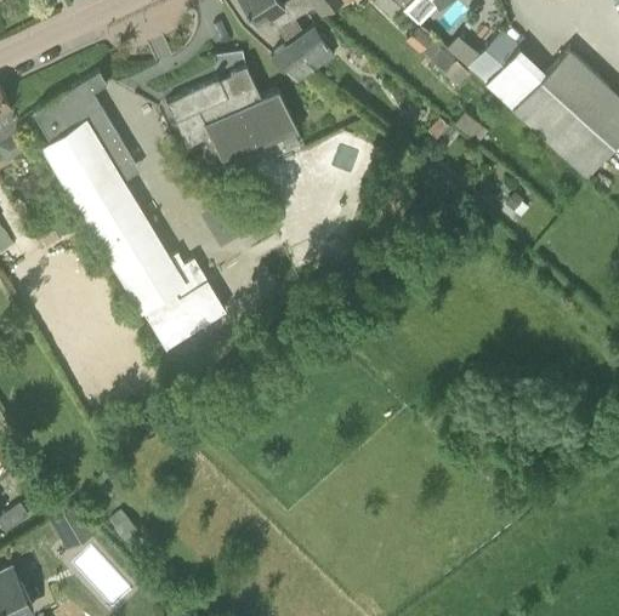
[(296,21),(313,10),(307,0),(242,0),(256,23),(267,16),(278,32),(289,49),(306,36),(296,21)]
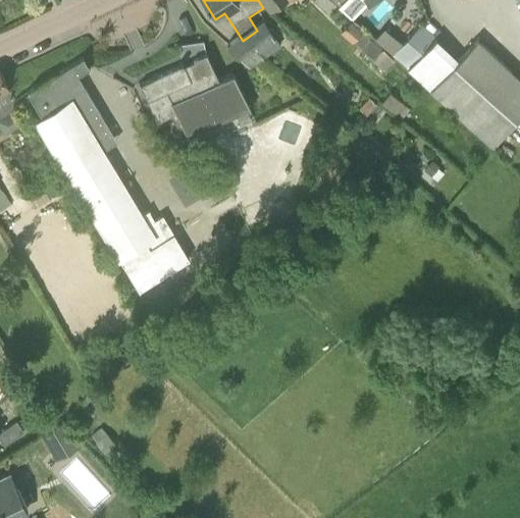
[(262,0),(271,14),(289,3),(291,7),(301,0),(262,0)]
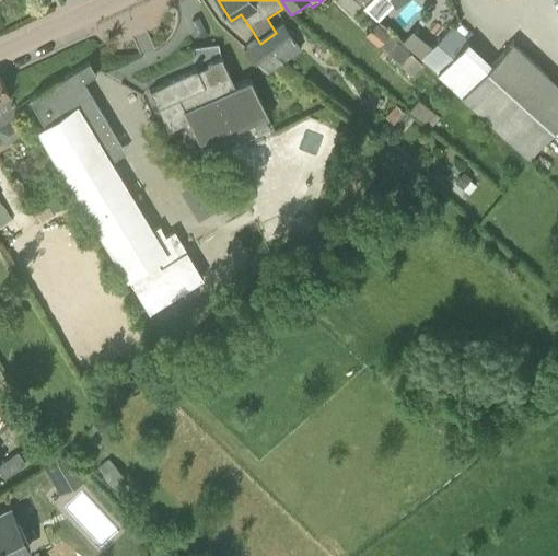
[(352,20),(362,9),(351,0),(339,0),(336,4),(352,20)]
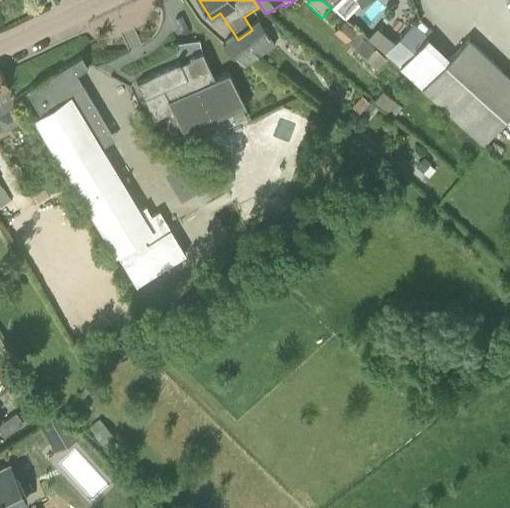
[(321,0),(331,8),(332,9),(340,0),(321,0)]
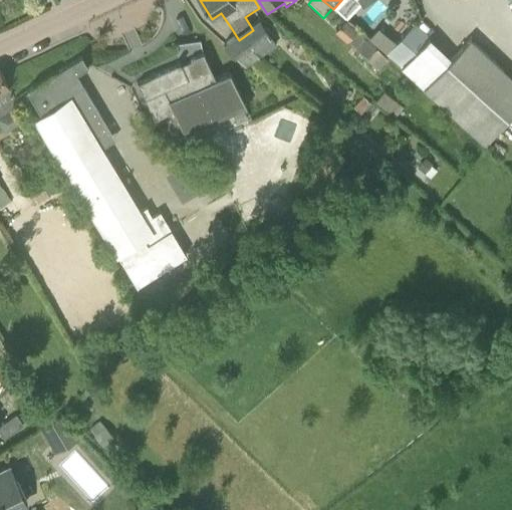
[(341,0),(333,9),(347,21),(354,27),(359,22),(352,15),(360,6),(363,8),(374,1),(373,0),(341,0)]
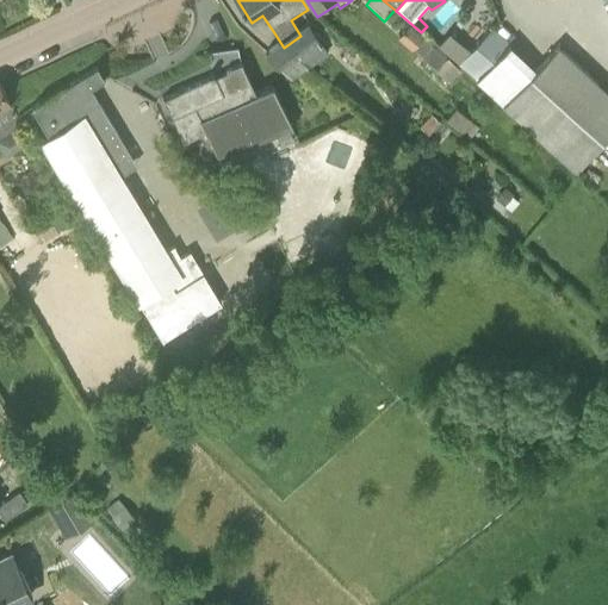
[(451,87),(463,74),(410,26),(399,39),(451,87)]
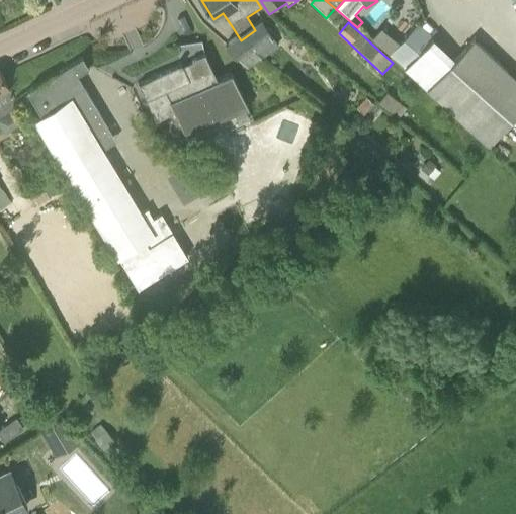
[(249,70),(279,49),(263,25),(255,30),(241,40),(227,49),(249,70)]
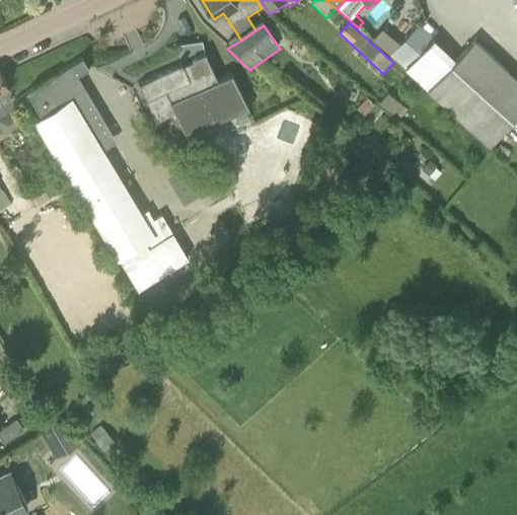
[(420,25),(399,48),(390,57),(407,71),(435,41),(420,25)]
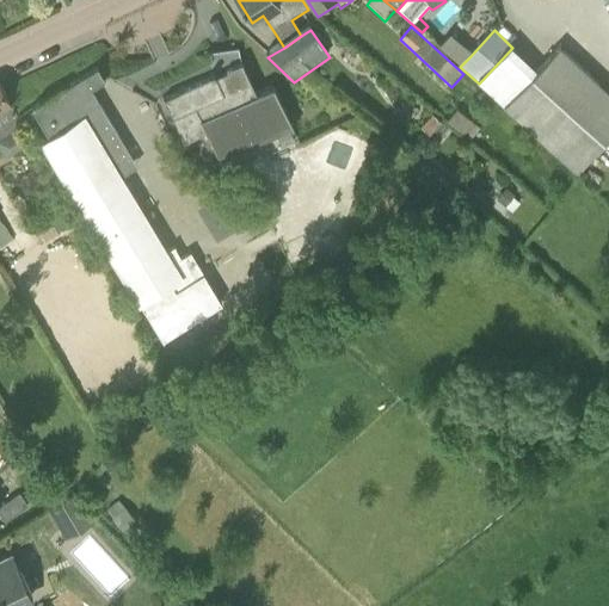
[(578,175),(583,171),(608,142),(608,97),(559,50),(504,107),(578,175)]
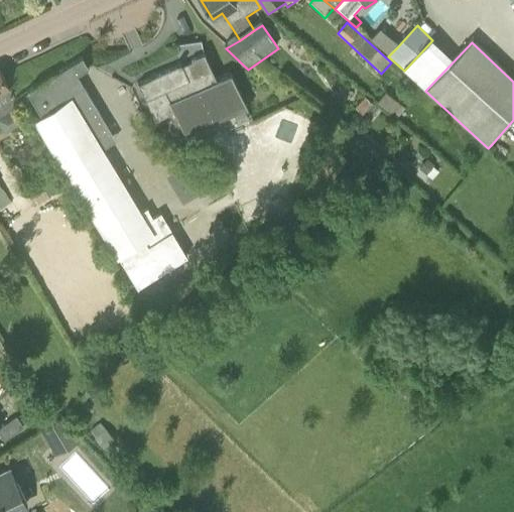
[(217,83),(205,55),(139,87),(156,123),(174,115),(186,140),(247,110),(232,76),(217,83)]
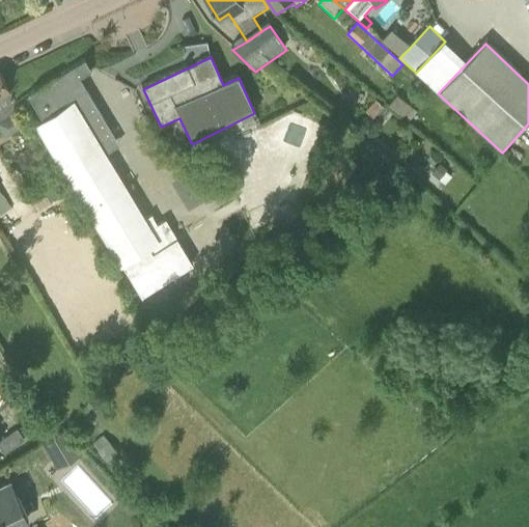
[(81,81),(92,74),(86,62),(29,95),(44,121),(38,126),(120,264),(122,262),(128,271),(126,273),(141,299),(193,267),(167,222),(158,228),(152,219),(154,218),(152,217),(144,222),(105,157),(112,151),(108,143),(115,139),(81,81)]
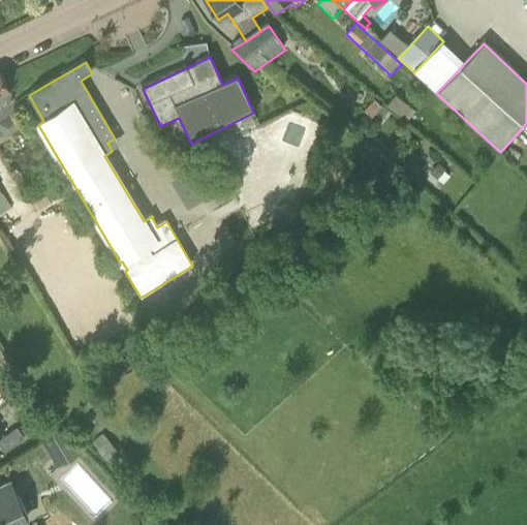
[(0,73),(0,121),(21,113),(0,74),(0,73)]
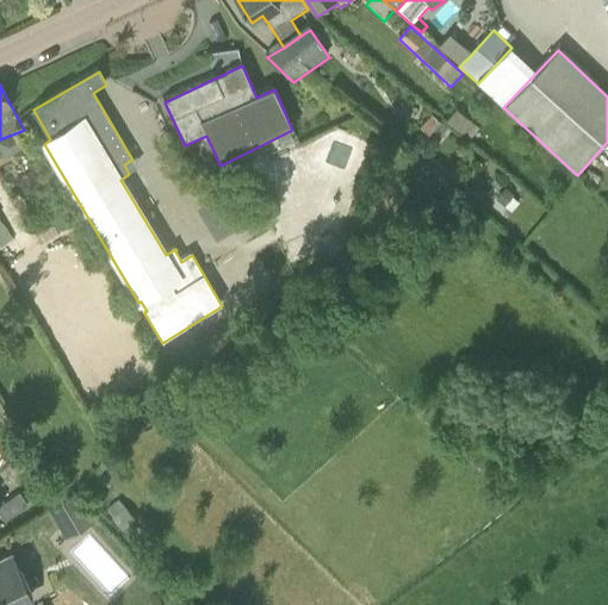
[(470,142),(481,130),(457,111),(447,123),(470,142)]
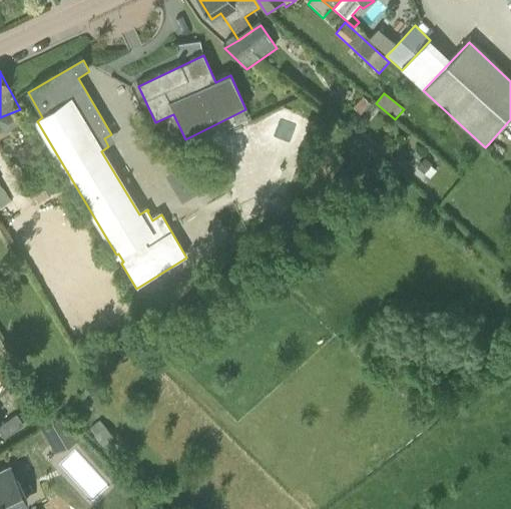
[(362,116),(371,105),(363,98),(354,109),(362,116)]
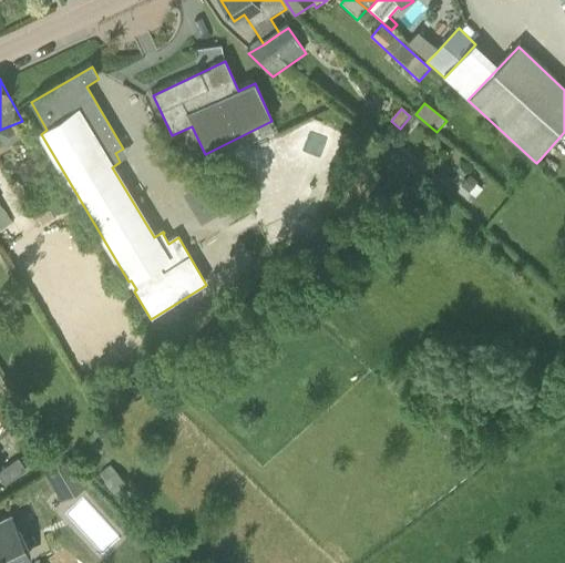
[(270,124),(258,131),(264,141),(276,135),(270,124)]
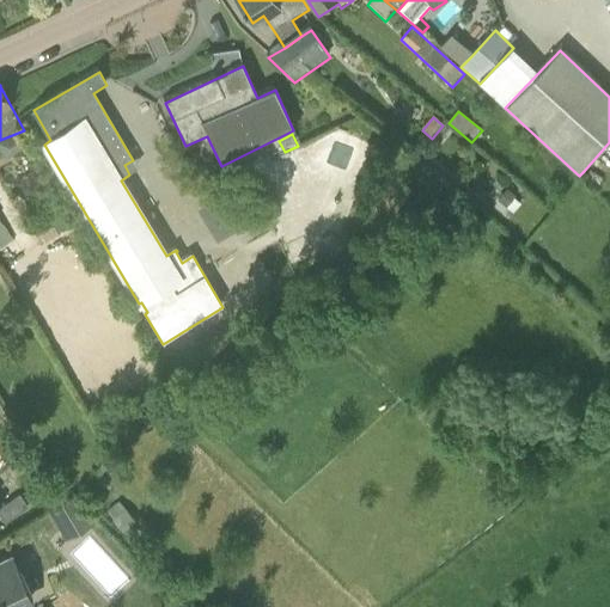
[(498,203),(506,210),(517,200),(507,191),(498,203)]
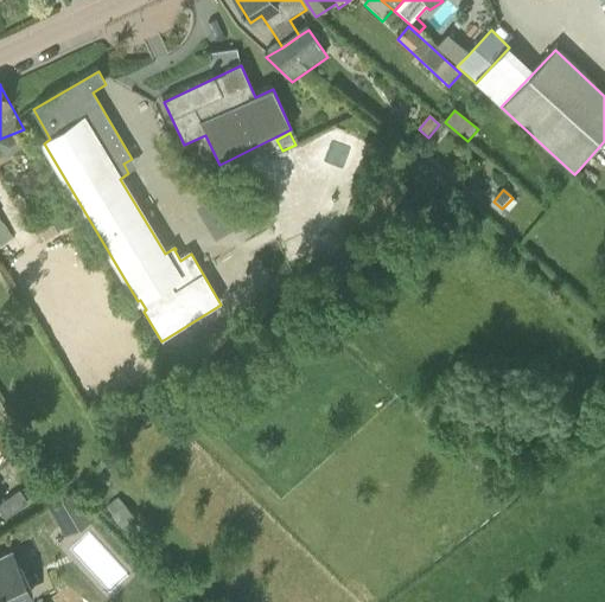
[(10,467),(27,455),(31,453),(26,444),(21,448),(21,447),(4,459),(10,467)]
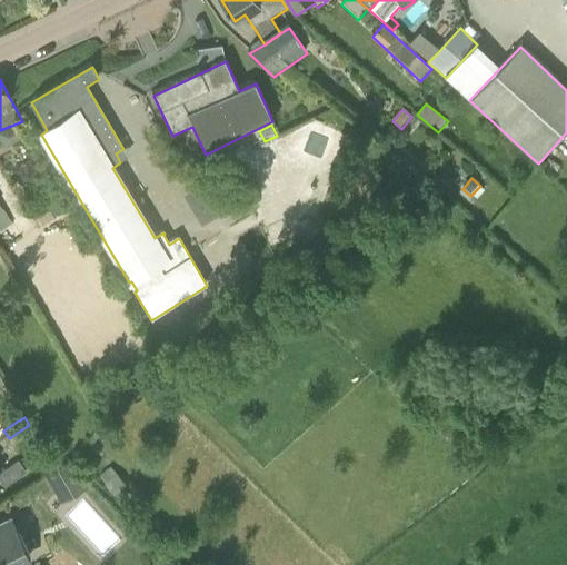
[(26,427),(9,438),(15,446),(30,435),(26,427)]
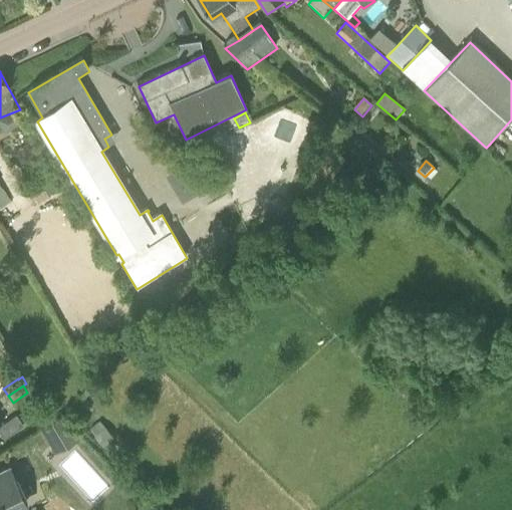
[(56,457),(80,443),(65,417),(41,432),(56,457)]
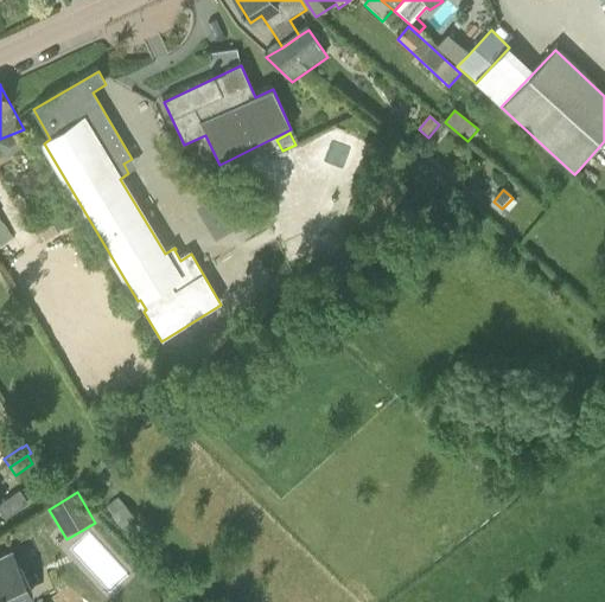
[(0,511),(6,522),(29,506),(20,494),(0,507),(0,511)]
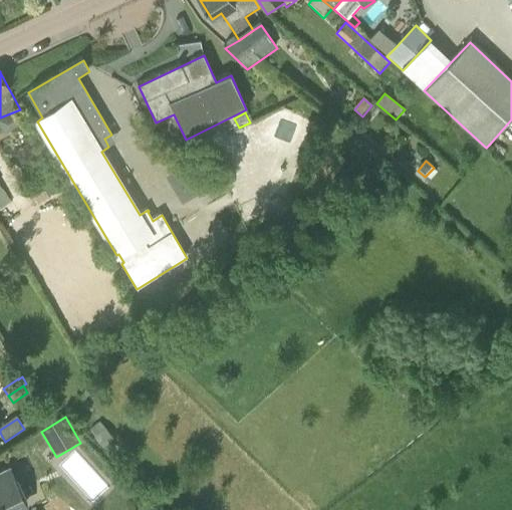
[(18,509),(28,505),(13,471),(0,477),(0,509),(18,509)]
